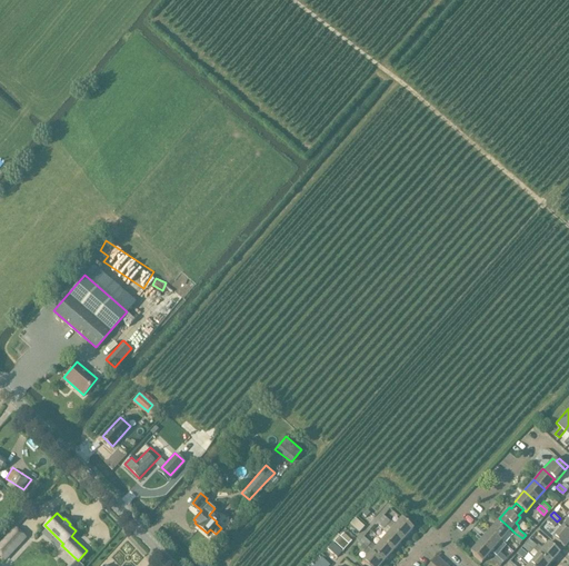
[(385,515),(380,518),(386,524),(390,519),(385,515)]
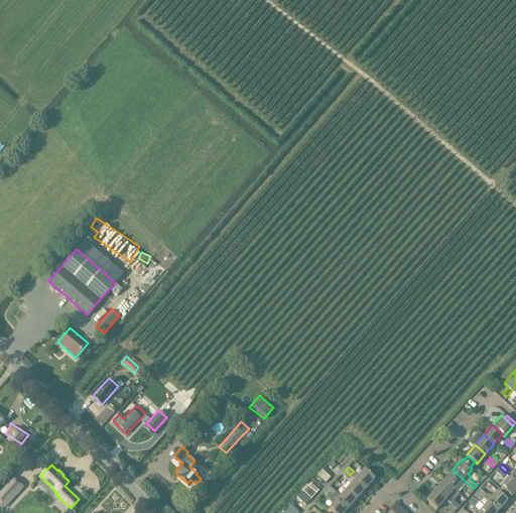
[(505,473),(499,467),(496,470),(502,476),(505,473)]
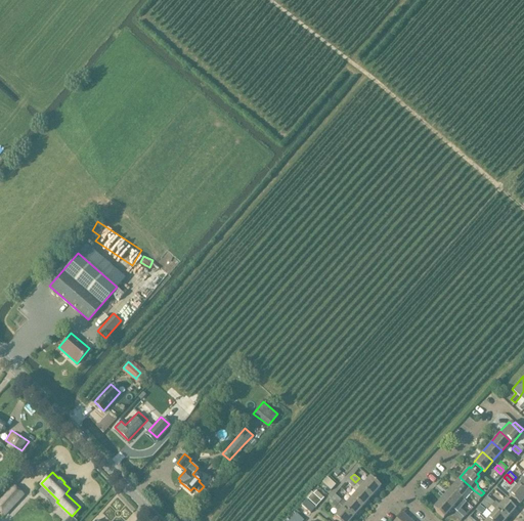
[(336,483),(326,475),(321,481),(331,488),(336,483)]
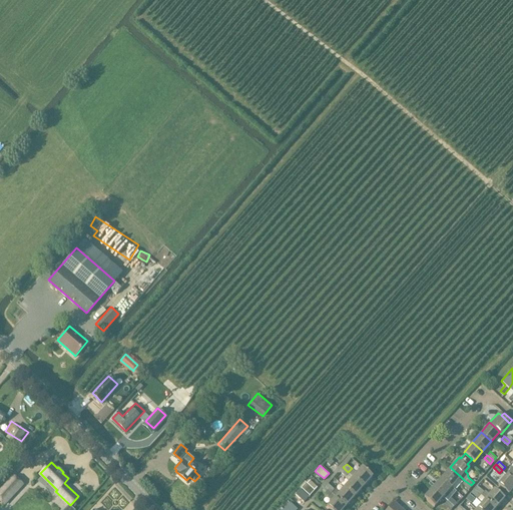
[(362,465),(353,475),(364,484),(372,474),(362,465)]
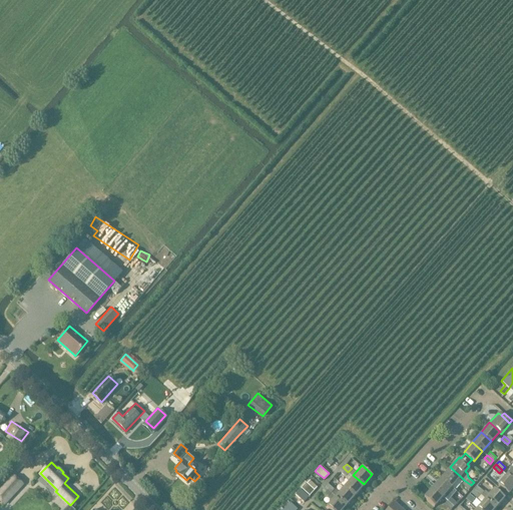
[(345,476),(348,472),(343,467),(340,471),(345,476)]
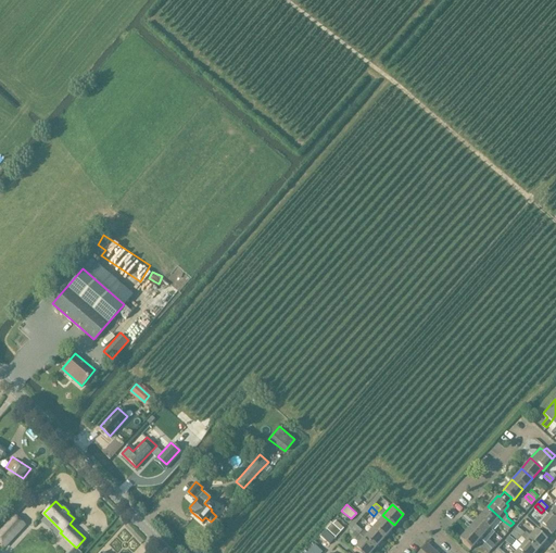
[(490,527),(498,516),(488,506),(478,516),(490,527)]
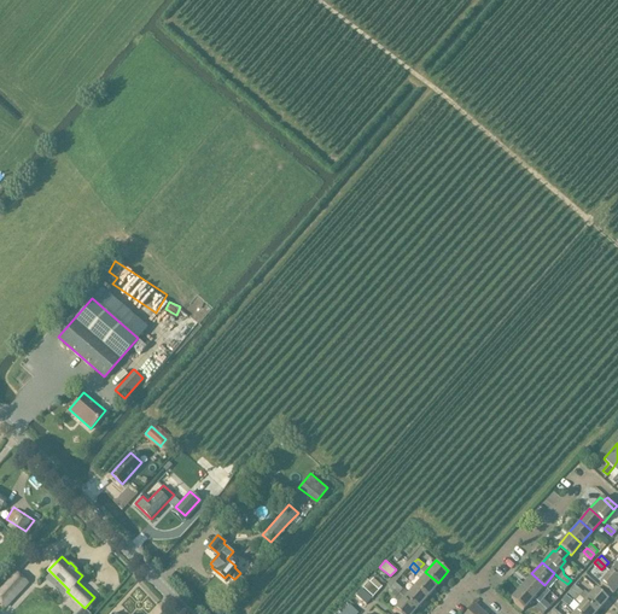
[(0,588),(0,601),(5,606),(28,582),(17,571),(0,588)]
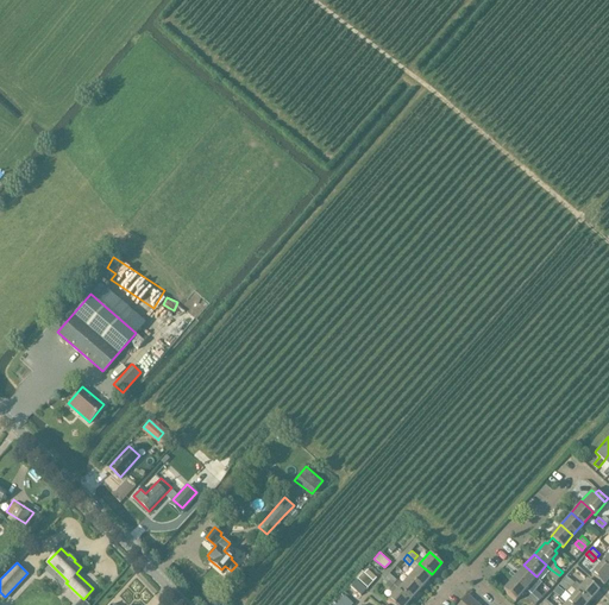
[(603,585),(608,578),(608,568),(602,562),(591,574),(603,585)]
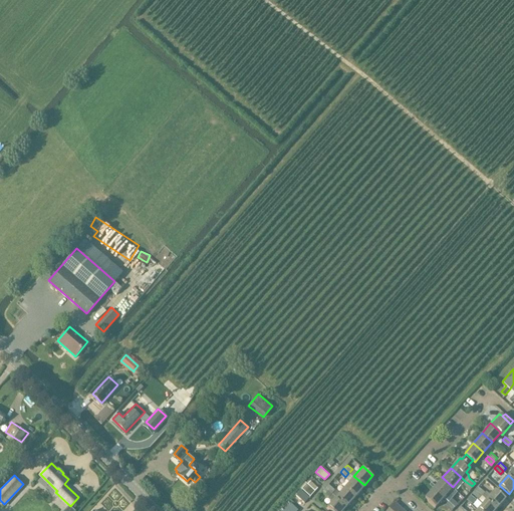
[(353,477),(344,486),(355,496),(364,485),(353,476),(353,477)]
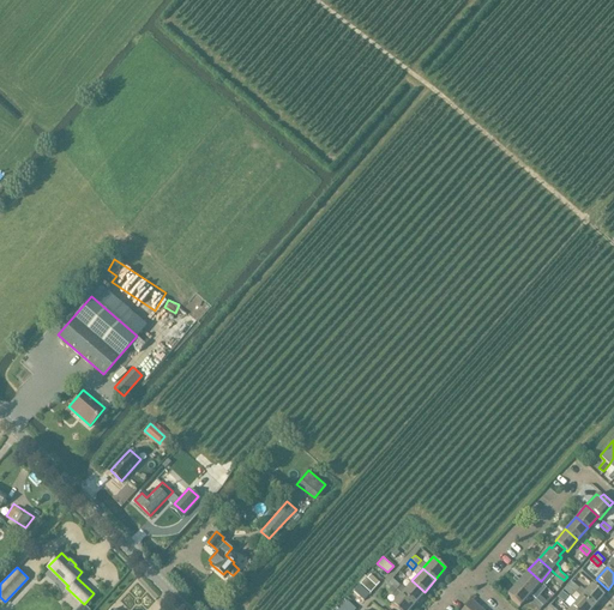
[(535,587),(541,581),(528,569),(518,581),(530,593),(536,598),(543,604),(546,601),(540,595),(541,592),(535,587)]
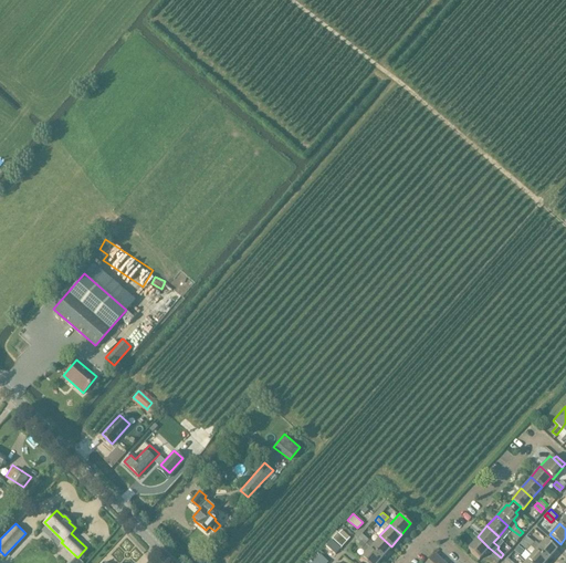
[(512,530),(510,533),(516,539),(520,535),(512,530)]
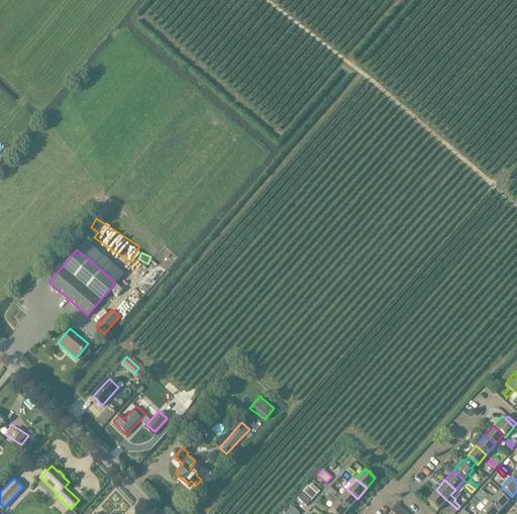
[(316,493),(308,485),(303,490),(311,498),(316,493)]
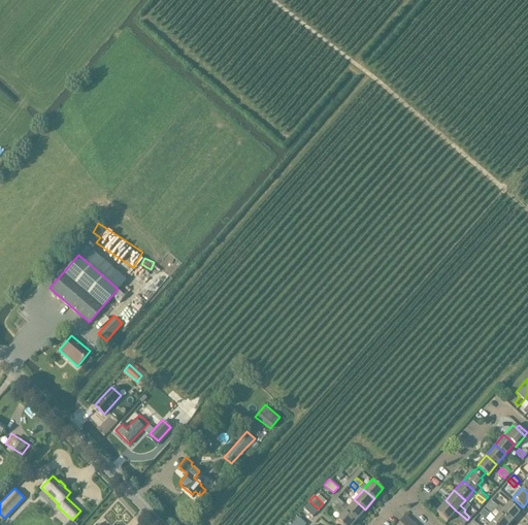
[(334,499),(341,506),(344,502),(337,496),(334,499)]
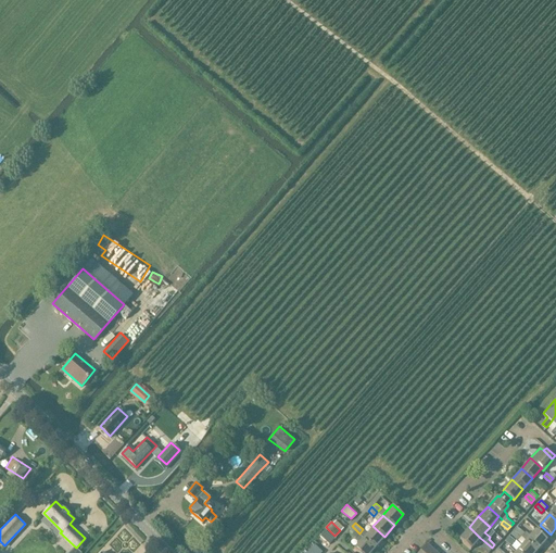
[(359,533),(352,526),(348,530),(355,537),(359,533)]
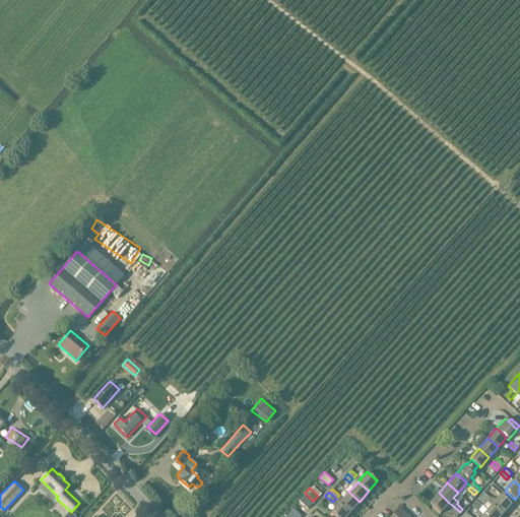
[(348,492),(340,502),(350,511),(360,502),(348,492)]
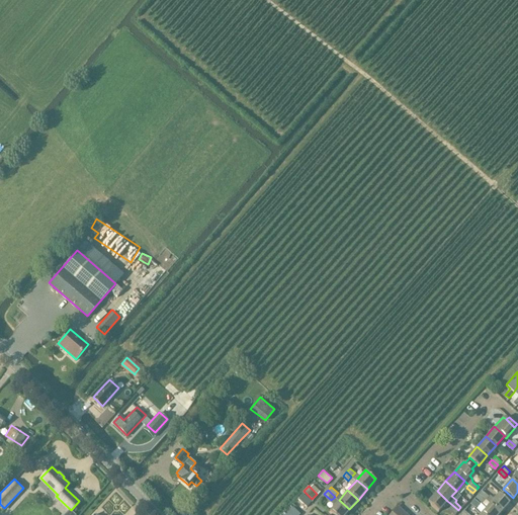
[(482,490),(479,493),(486,499),(489,496),(482,490)]
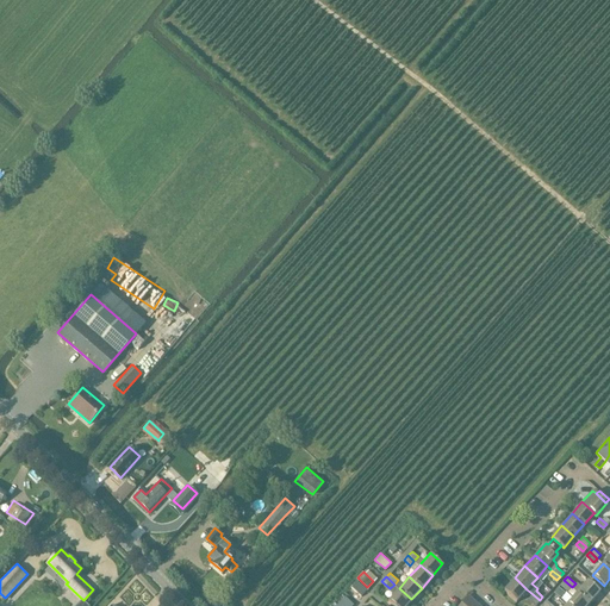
[(516,601),(527,589),(515,578),(504,589),(516,601)]
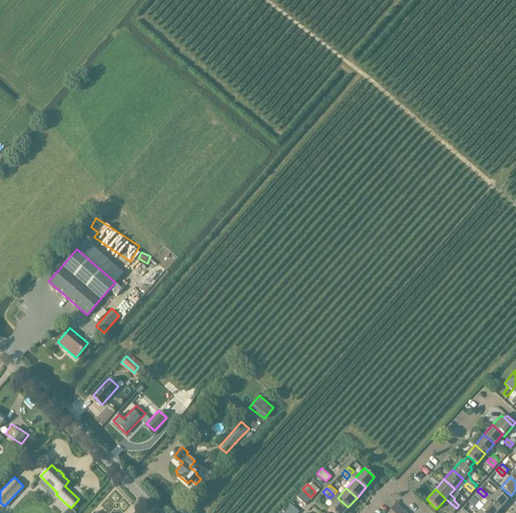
[(310,498),(301,491),(296,496),(305,504),(310,498)]
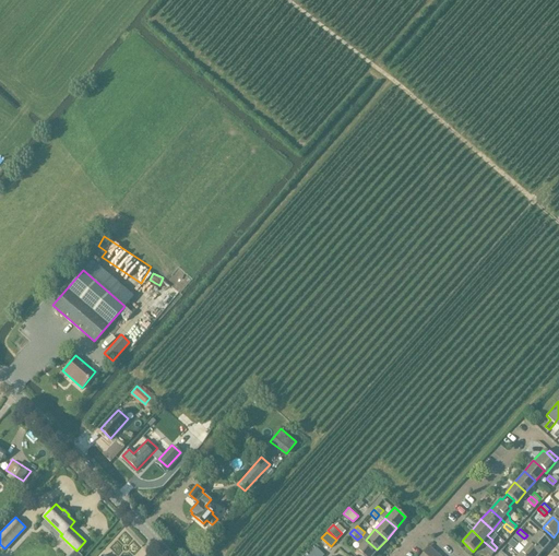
[(524,539),(516,532),(513,535),(521,542),(524,539)]
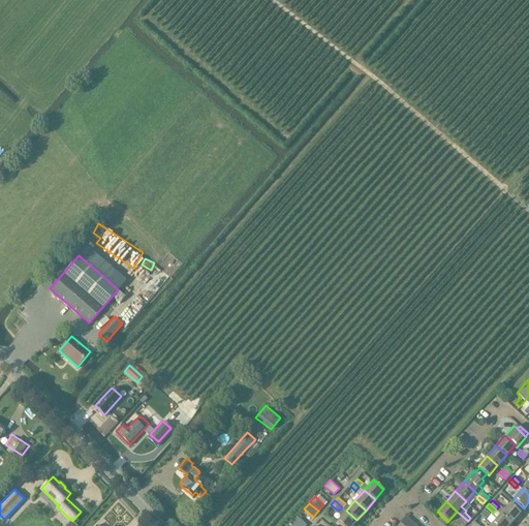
[(509,503),(500,514),(510,523),(520,514),(509,503)]
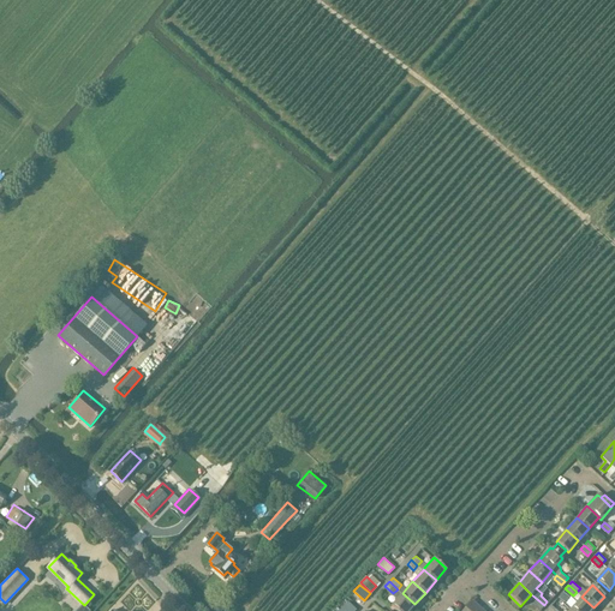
[(398,599),(392,605),(396,610),(408,610),(415,604),(402,593),(398,589),(393,593),(393,594),(398,599)]
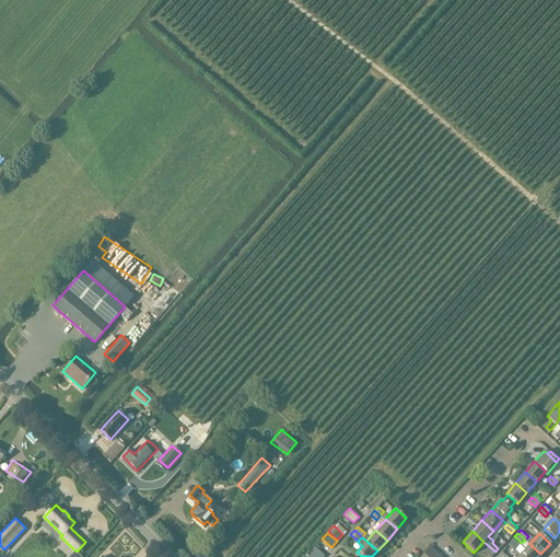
[(522,556),(538,556),(540,554),(529,544),(521,555),(522,556)]
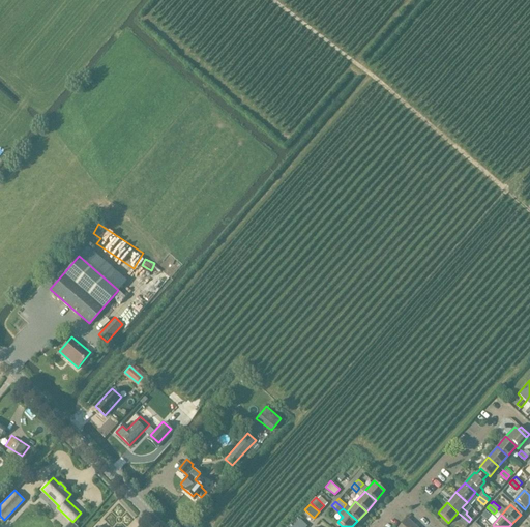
[(299,517),(294,523),(298,526),(304,526),(307,525),(299,517)]
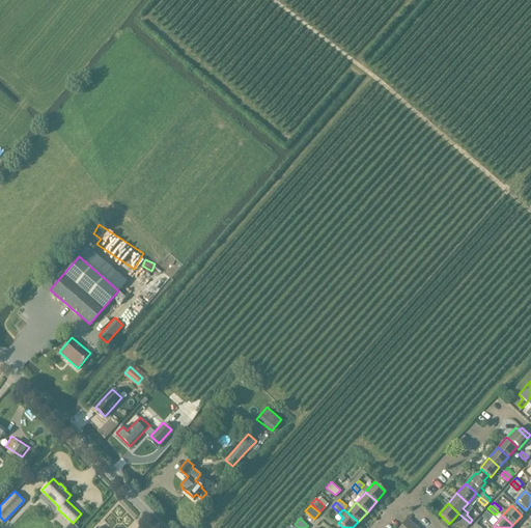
[(398,527),(417,527),(418,527),(408,518),(398,527)]
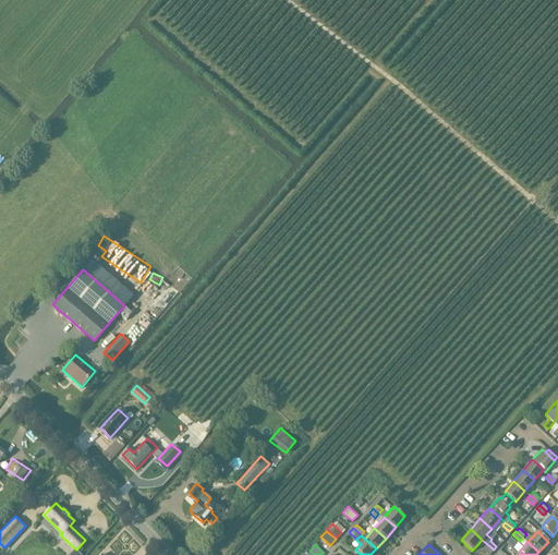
[(484,547),(490,553),(494,550),(487,544),(484,547)]
